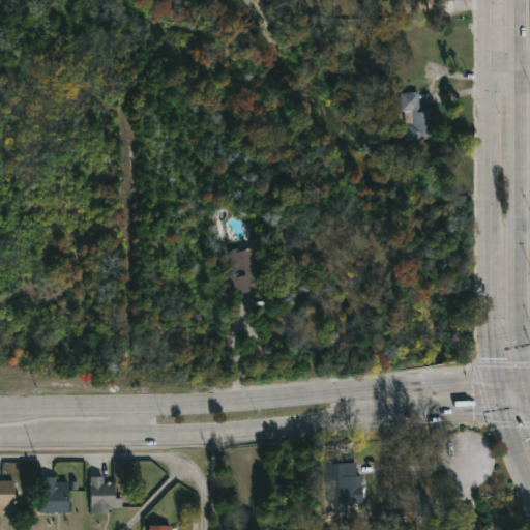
[(402,92),(420,91),(421,107),(432,106),(434,139),(411,140),(409,111),(404,111),(402,92)]
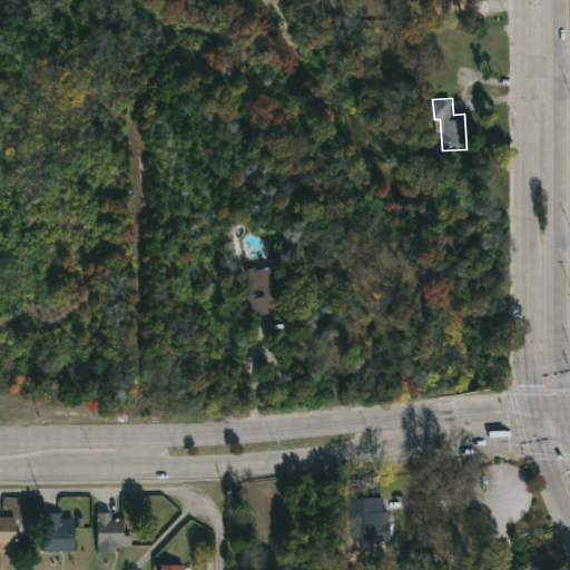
[(244,271),(251,315),(279,311),(273,266),(244,271)]
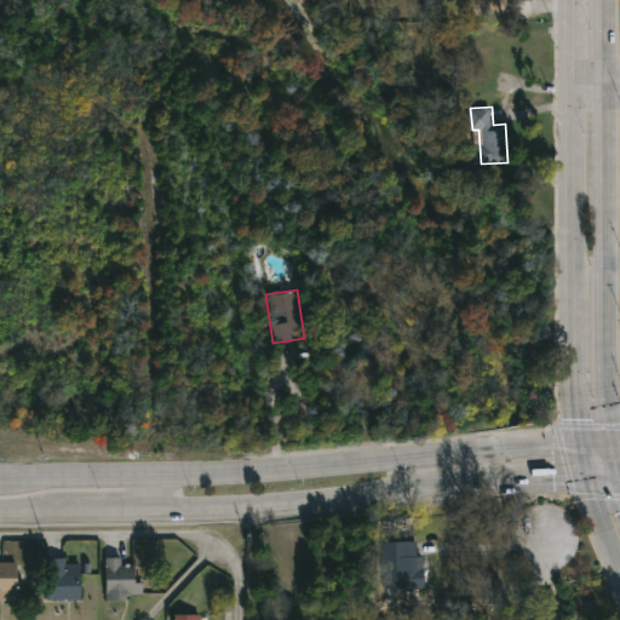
[(419,590),(396,590),(396,540),(419,540),(419,590)]
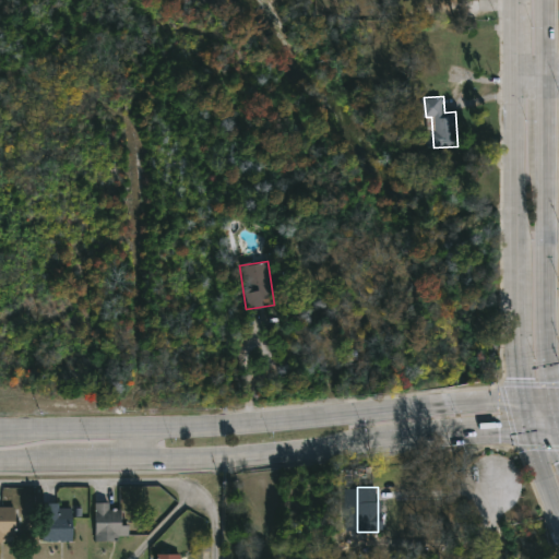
[(127,535),(94,535),(94,501),(109,501),(109,509),(127,509),(127,535)]
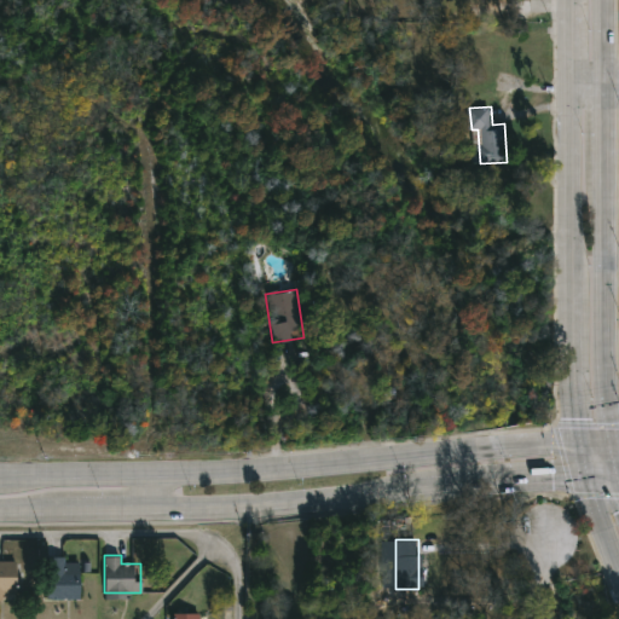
[(47,557),(79,557),(79,599),(47,599),(47,557)]
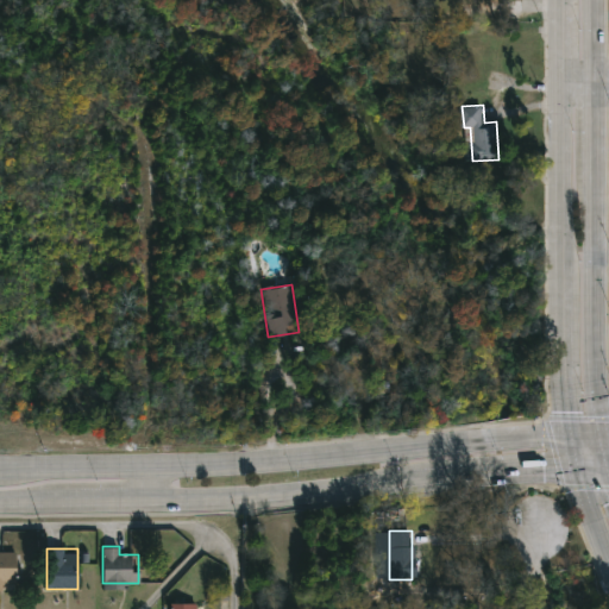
[(0,590),(0,553),(16,553),(16,590),(0,590)]
